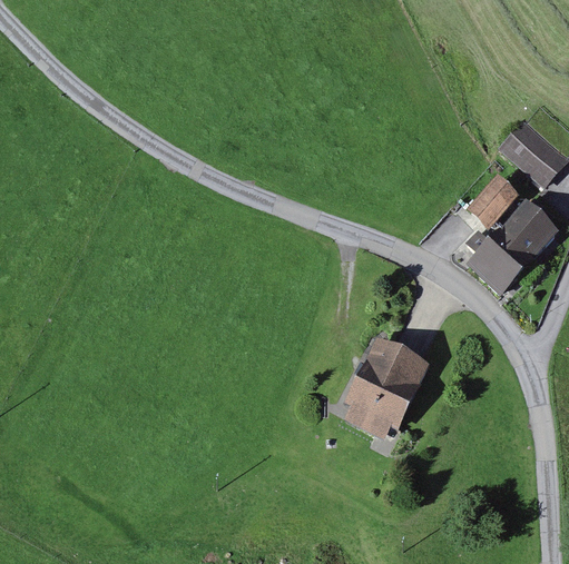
[(522,124),(518,119),(494,147),(541,188),(566,161),(561,157),(522,124)]
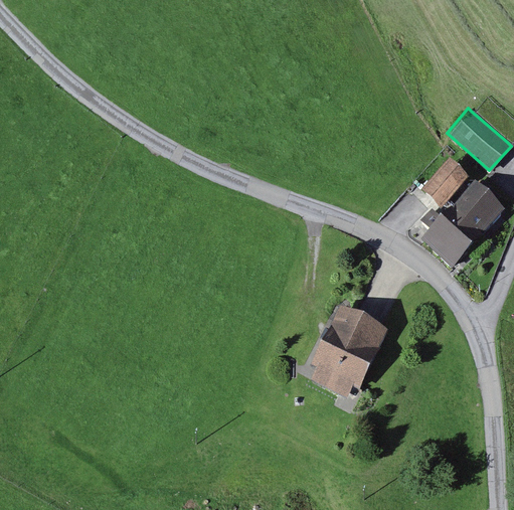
[(441,204),(471,175),(453,157),(422,185),(441,204)]
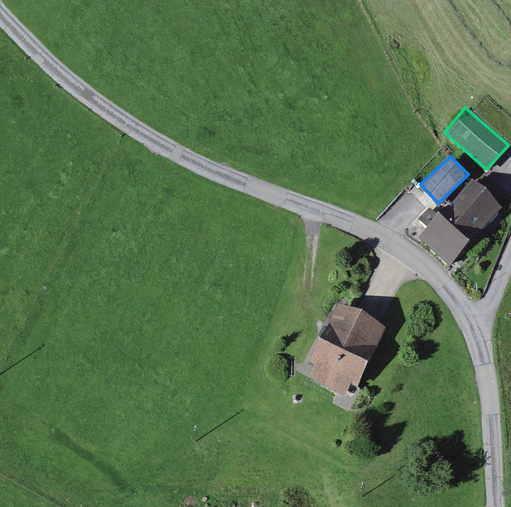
[(472,177),(420,228),(450,259),(503,208),(472,177)]
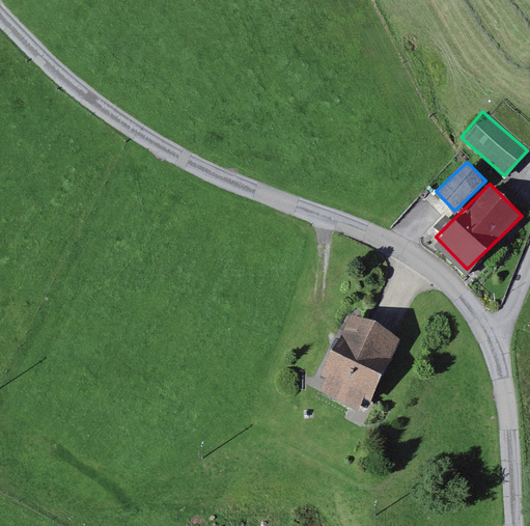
[(347,312),(318,379),(370,402),(400,335),(347,312)]
